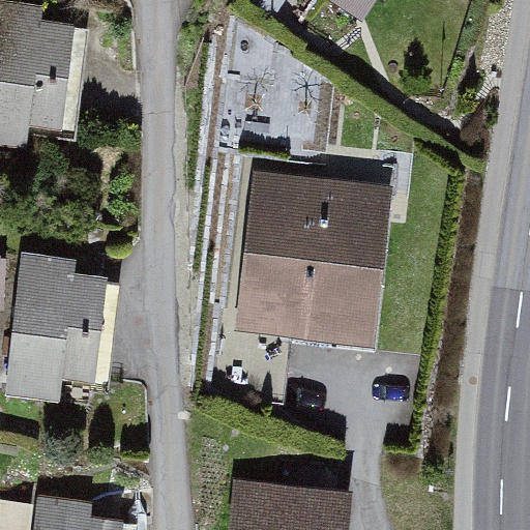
[(43,3),(9,0),(0,0),(0,146),(27,149),(30,122),(64,126),(76,22),(41,18),(43,3)]
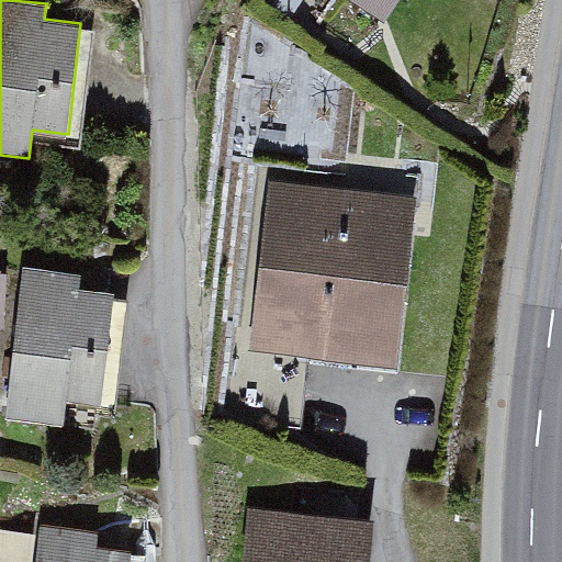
[(364,0),(388,15),(397,0),(364,0)]
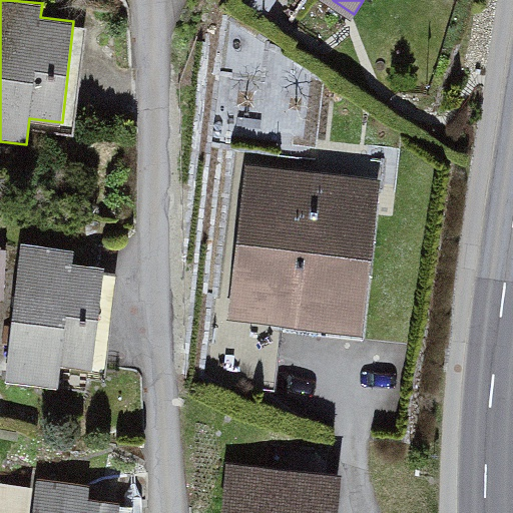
[(380,176),(246,162),(229,319),(364,333),(380,176)]
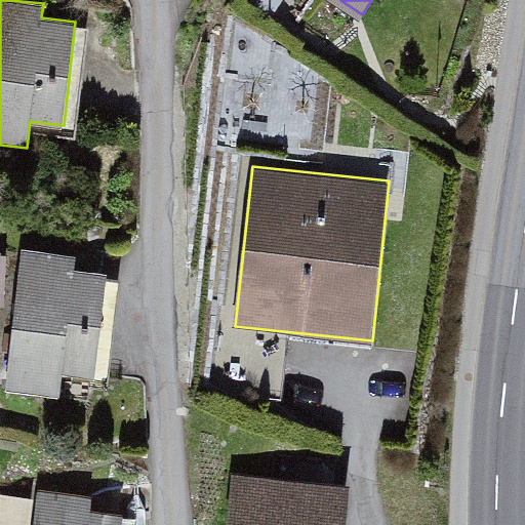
[(75,254),(21,248),(6,390),(61,395),(64,372),(94,376),(106,272),(74,268),(75,254)]
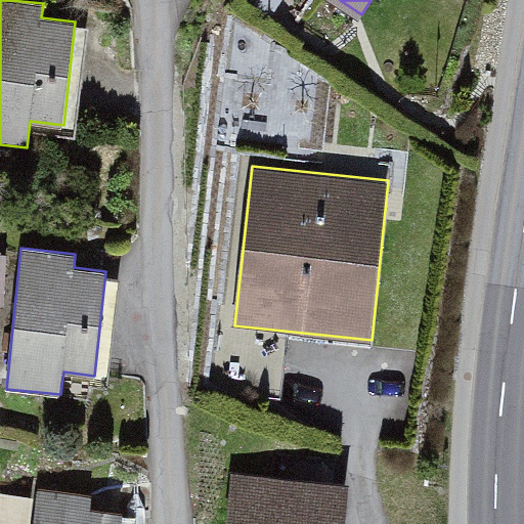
[(345,523),(350,484),(232,472),(226,523),(345,523)]
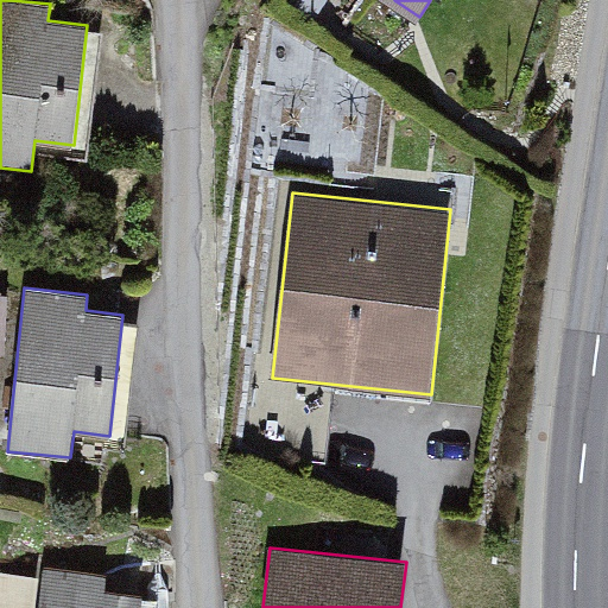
[(138,607),(140,593),(102,589),(103,571),(44,565),(39,607),(138,607)]
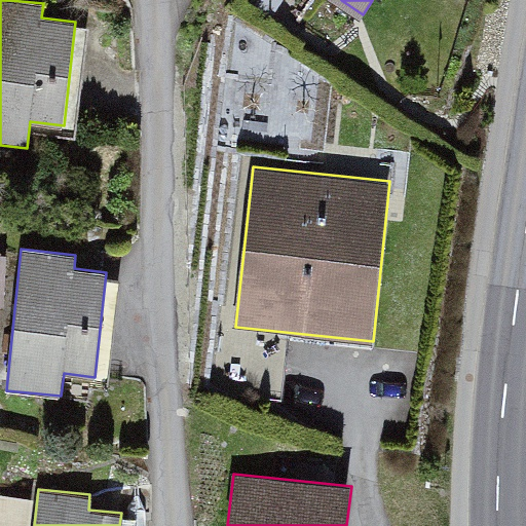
All buildings are outlined.
